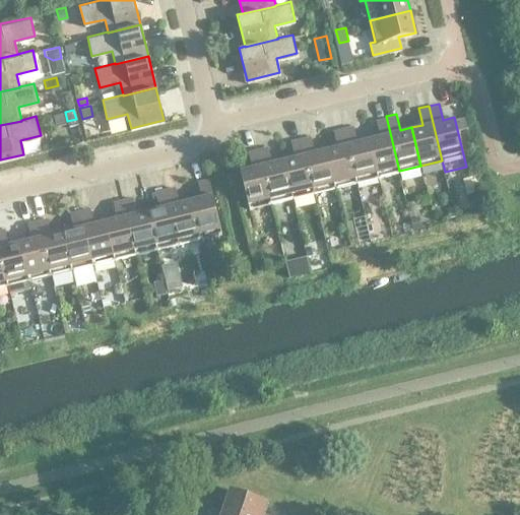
[(399,171),(386,116),(376,119),(380,135),(369,138),(378,176),(399,171)]
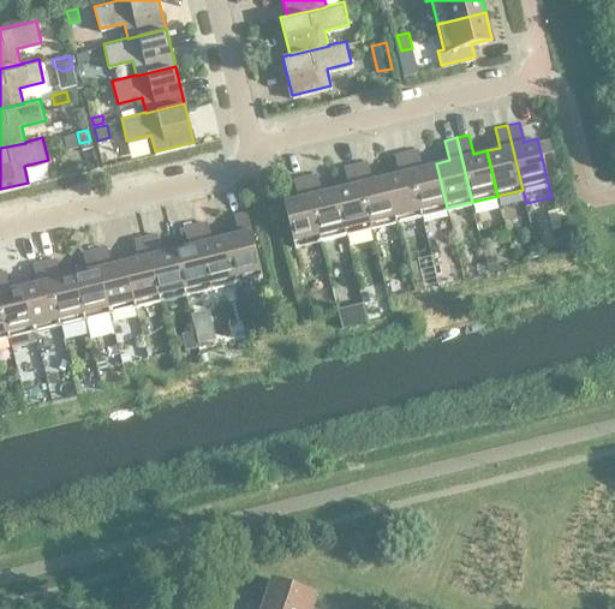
[(418,147),(406,150),(422,214),(447,208),(436,163),(423,166),(418,147)]
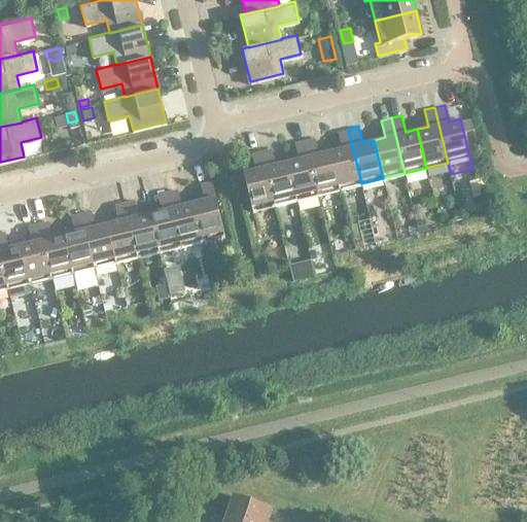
[(361,183),(348,129),(338,131),(342,147),(330,150),(340,188),(361,183)]
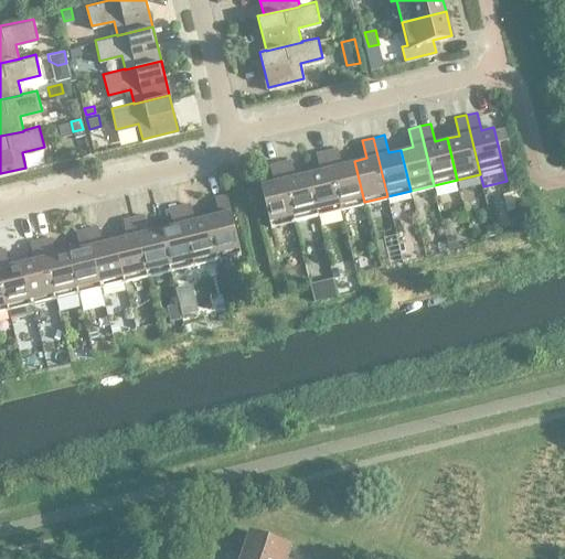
[(338,146),(327,149),(341,207),(364,202),(354,161),(342,163),(338,146)]
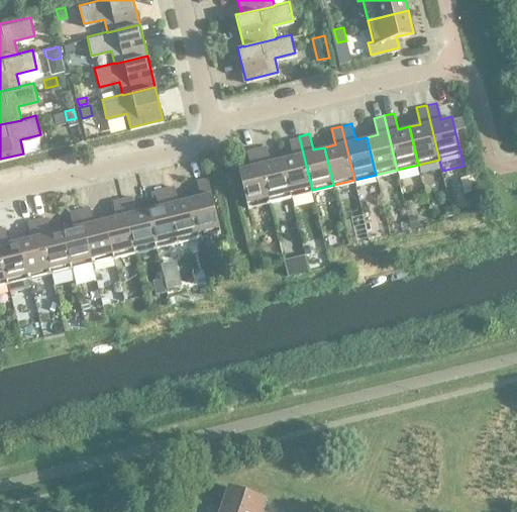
[(312,190),(299,136),(289,138),(293,155),(282,158),(291,195),(312,190)]
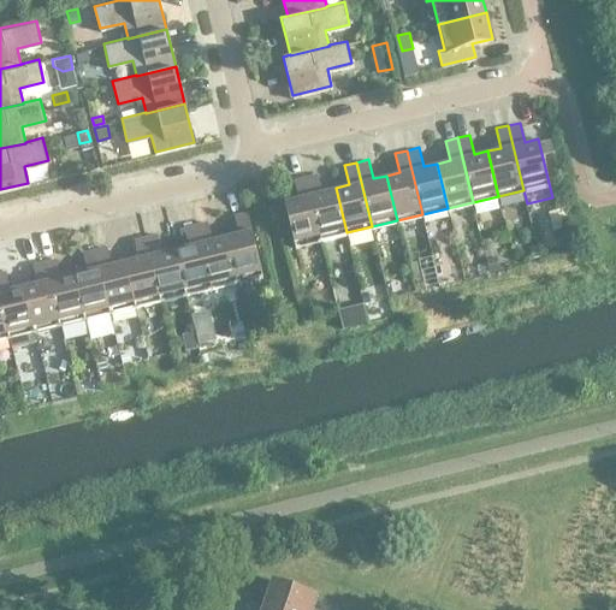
[(318,171),(306,175),(321,238),(347,232),(336,188),(323,191),(318,171)]
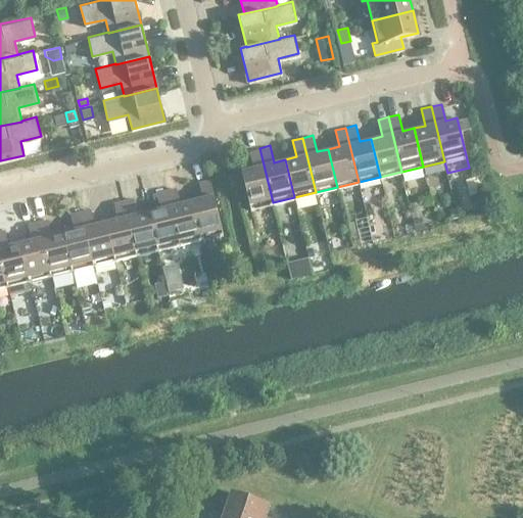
[(273,202),(259,148),(249,150),(253,168),(241,170),(250,208),(273,202)]
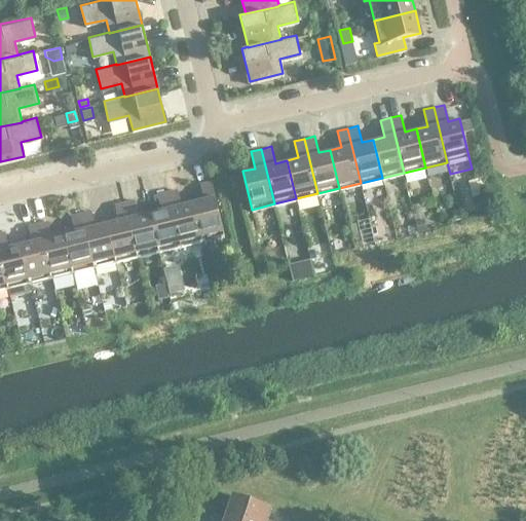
[(224,234),(211,179),(199,182),(203,198),(192,201),(201,239),(224,234)]
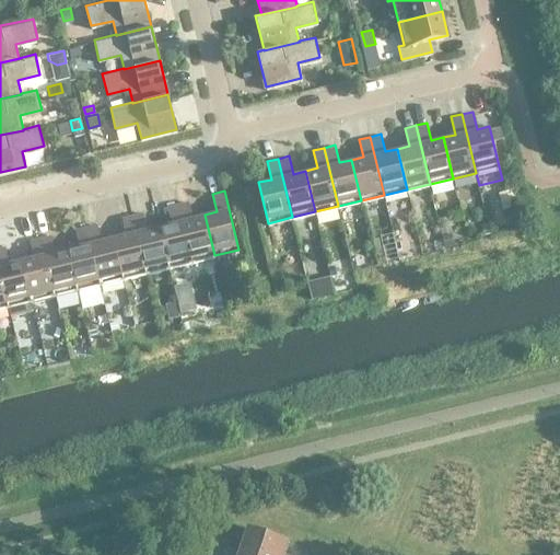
[(188,199),(177,203),(191,261),(214,255),(205,215),(193,217),(188,199)]
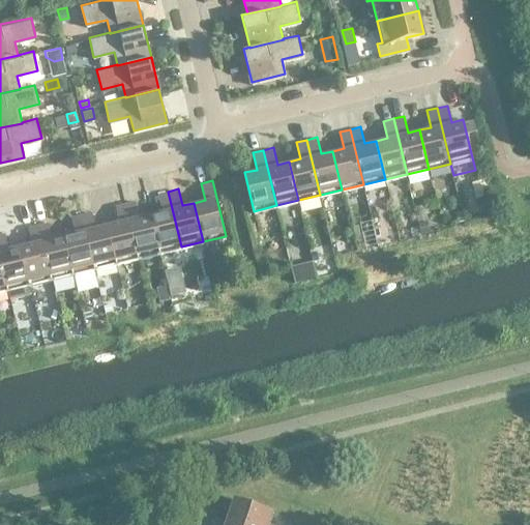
[(181,246),(168,192),(157,194),(162,210),(150,213),(159,252),(181,246)]
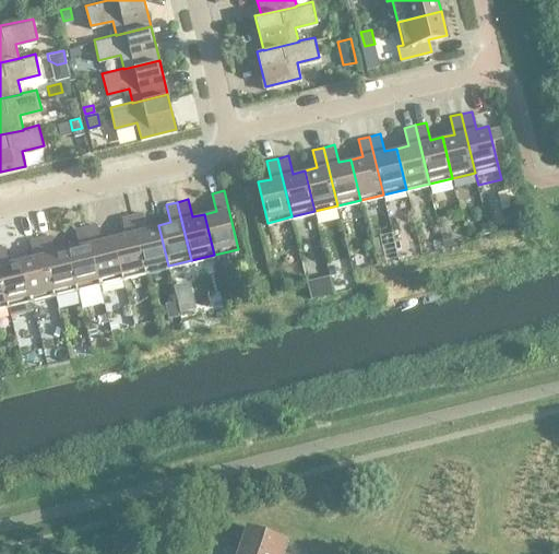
[(142,210),(131,213),(145,271),(168,266),(158,225),(146,228),(142,210)]
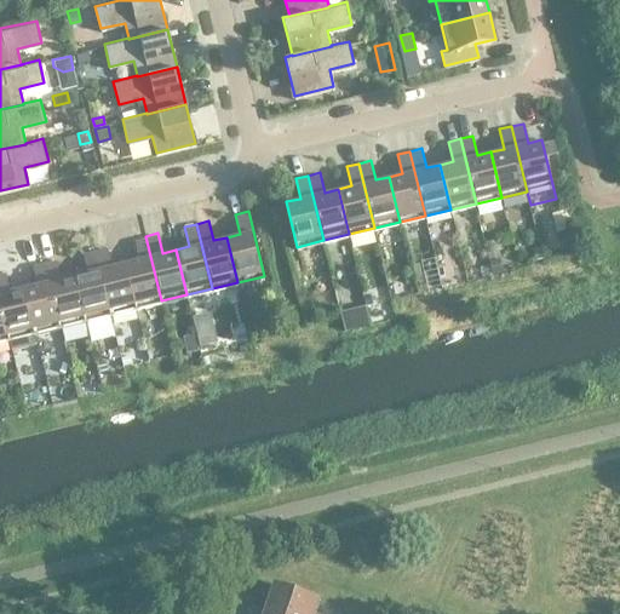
[(161,300),(145,236),(133,239),(138,259),(125,262),(136,307),(161,300)]
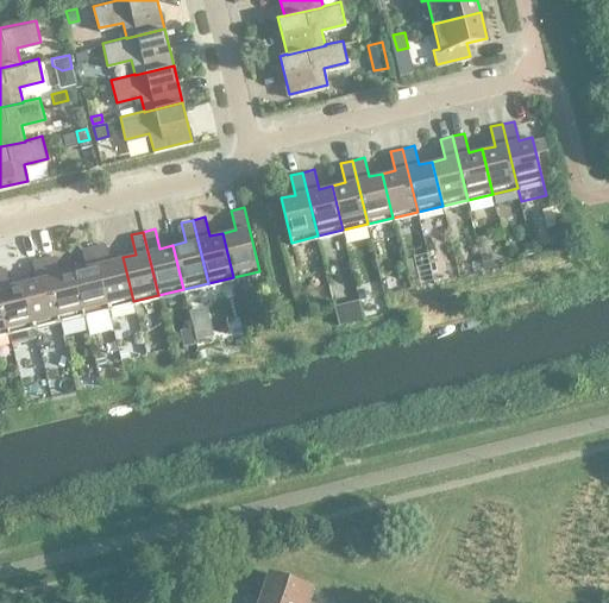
[(566,233),(552,237),(554,247),(570,244),(566,233)]
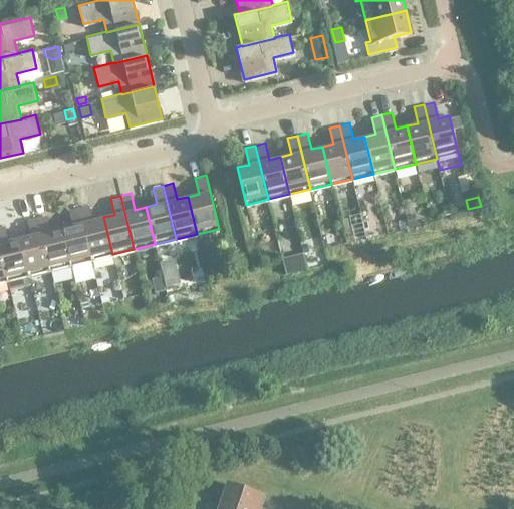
[(88,204),(78,206),(91,260),(112,254),(103,217),(92,220),(88,204)]
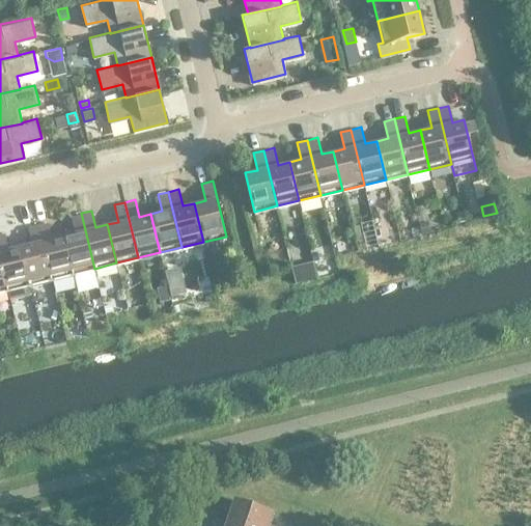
[(94,269),(81,213),(71,216),(75,232),(63,236),(73,274),(94,269)]
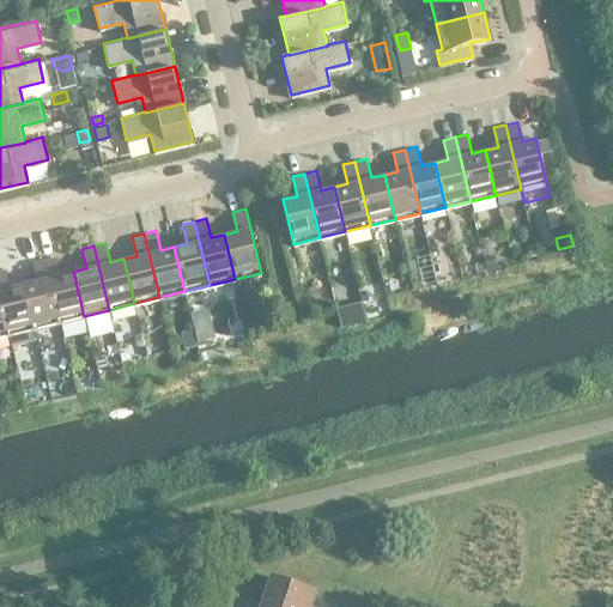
[(495,250),(484,253),(487,266),(498,263),(495,250)]
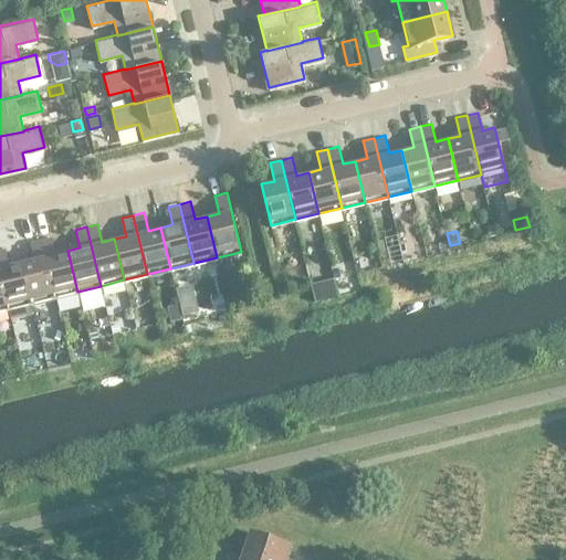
[(51,235),(40,238),(54,297),(77,292),(67,251),(55,253),(51,235)]
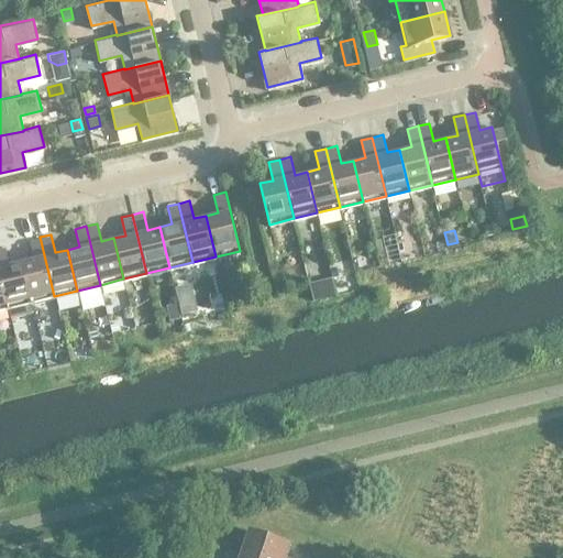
[(54,296),(40,237),(30,240),(33,258),(21,261),(31,302),(54,296)]
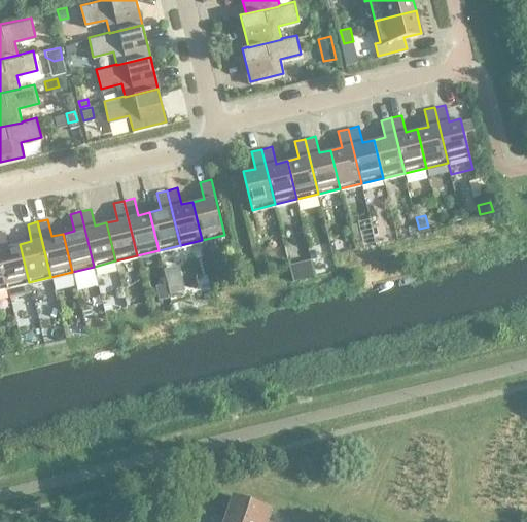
[(4,230),(0,231),(0,255),(8,287),(9,296),(31,290),(29,282),(20,244),(8,247),(4,230)]
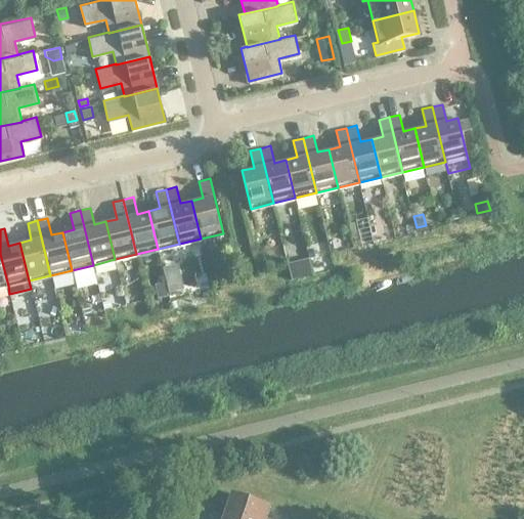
[(308,256),(287,260),(291,276),(301,274),(311,271),(308,256)]
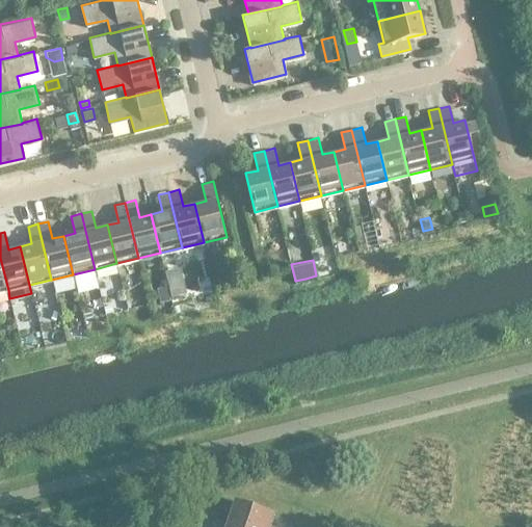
[(167,284),(157,286),(160,298),(170,295),(167,284)]
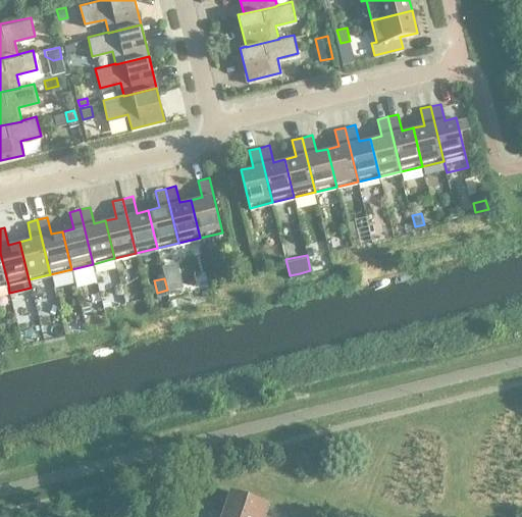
[(108,295),(101,297),(103,305),(110,303),(108,295)]
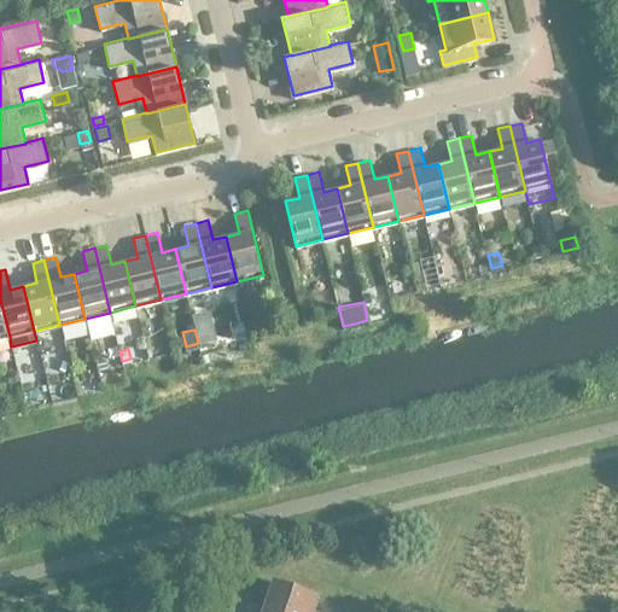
[(319,594),(273,578),(266,600),(301,611),(324,611),(314,606),(319,594)]
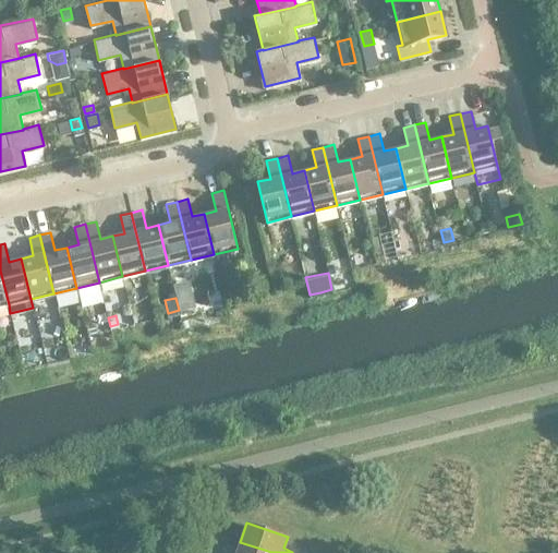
[(271,552),(240,542),(235,552),(271,552)]
